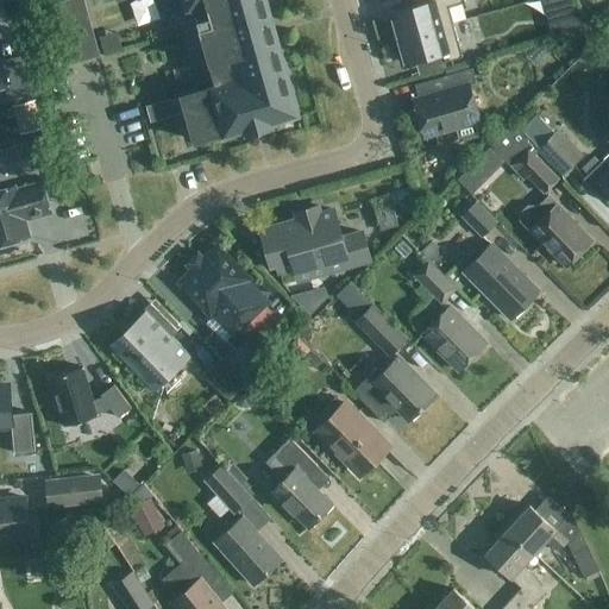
[(83,0),(67,0),(54,4),(71,64),(100,57),(83,0)]
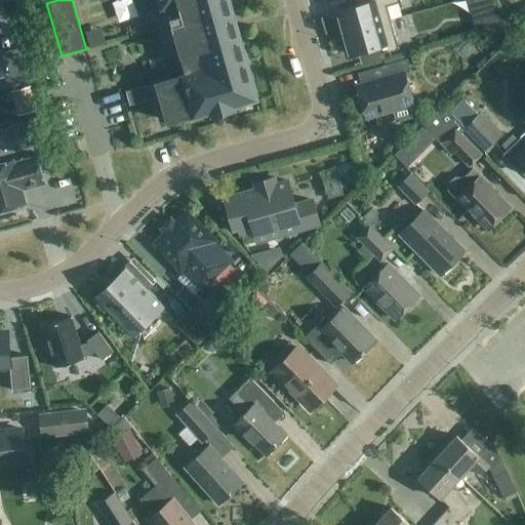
[(227,0),(138,0),(140,5),(146,3),(148,9),(180,0),(185,0),(190,18),(171,24),(186,74),(157,82),(167,121),(210,110),(212,115),(234,109),(233,103),(254,96),(227,0)]
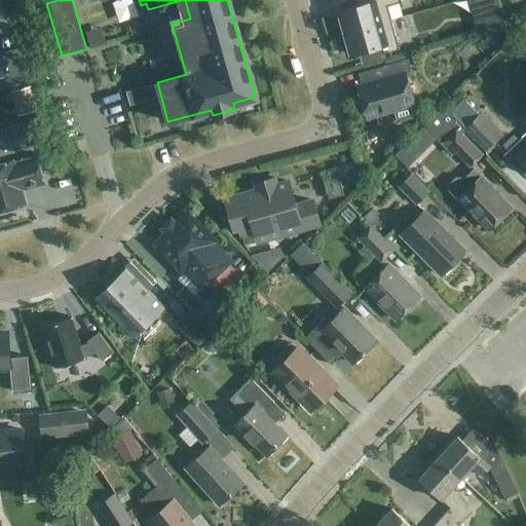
[(390,21),(386,6),(401,2),(400,0),(354,0),(358,6),(337,12),(343,34),(390,21)]
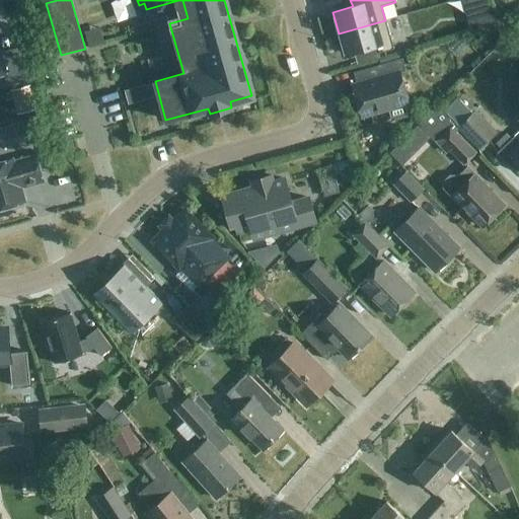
[(393,50),(385,20),(339,33),(345,55),(353,53),(377,46),(379,54),(393,50)]
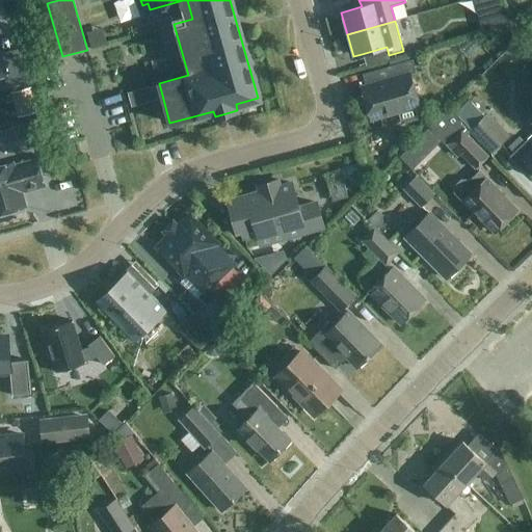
[(122,71),(143,68),(140,44),(118,47),(122,71)]
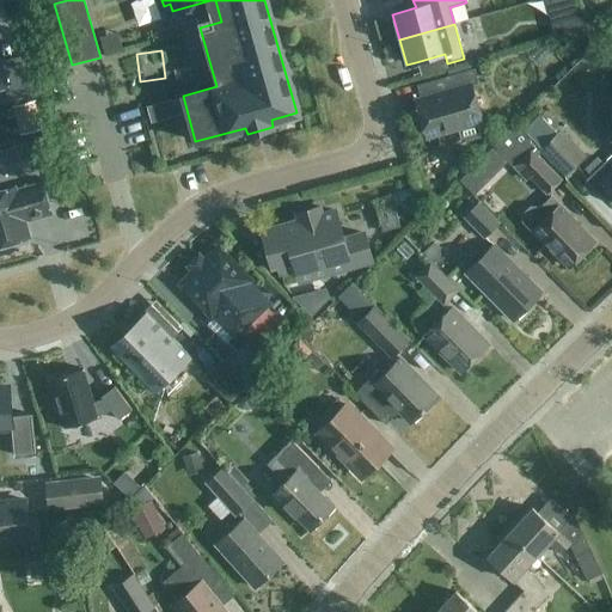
[(2,69),(0,60),(0,87),(6,86),(10,102),(30,96),(22,65),(2,69)]
